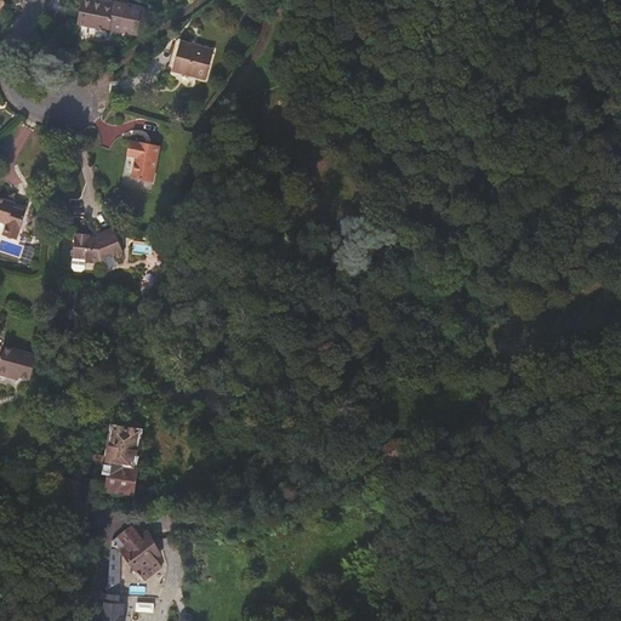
[(104,3),(90,0),(83,0),(80,11),(78,24),(109,30),(120,32),(137,35),(147,28),(149,17),(143,6),(126,4),(115,1),(114,9),(104,6),(104,3)]
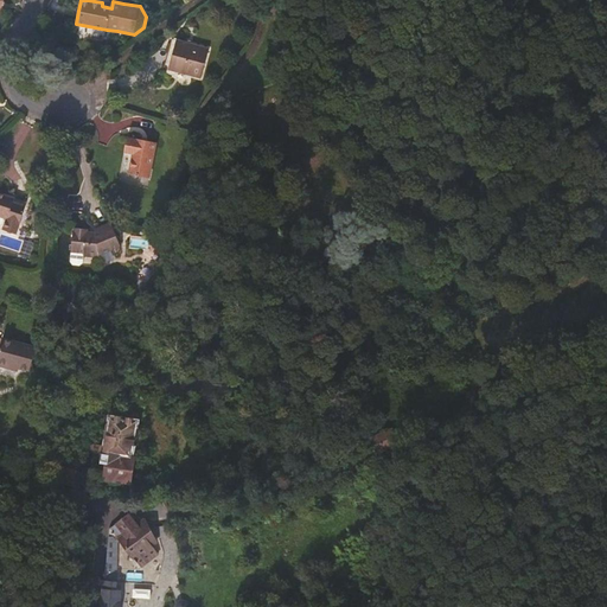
[(209,49),(177,39),(172,38),(168,53),(165,68),(202,78),(209,49)]
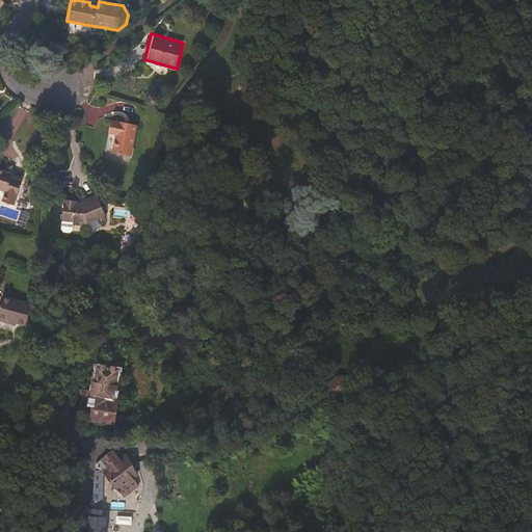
[(120,123),(112,121),(110,127),(109,133),(116,135),(113,153),(131,157),(137,125),(120,122),(120,123)]
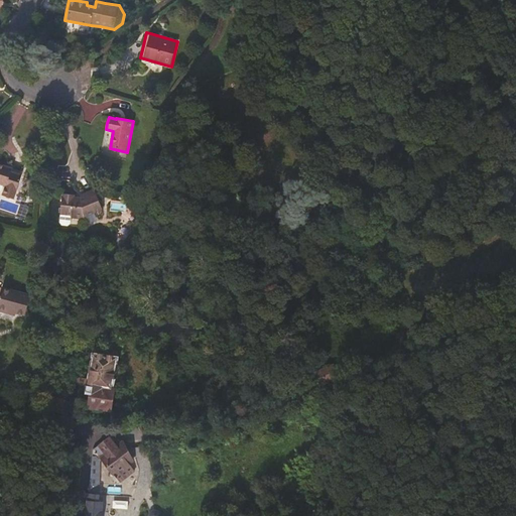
[(0,163),(0,183),(5,185),(3,195),(14,200),(22,175),(11,171),(12,167),(0,163)]
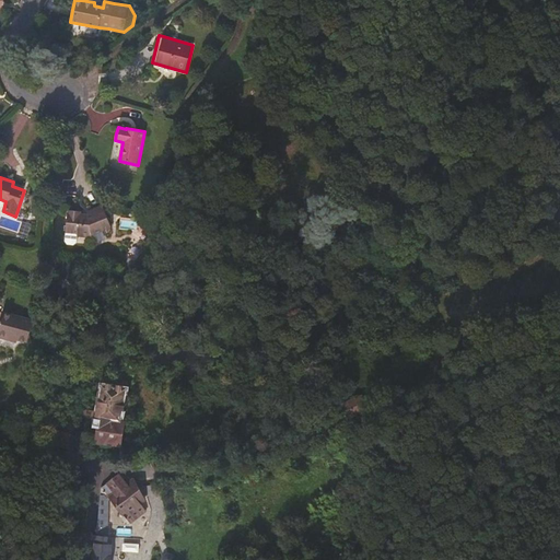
[(74,211),(69,211),(66,242),(68,244),(73,245),(77,243),(77,236),(92,237),(105,233),(104,230),(112,228),(102,206),(88,211),(88,214),(81,213),(81,211),(74,211)]
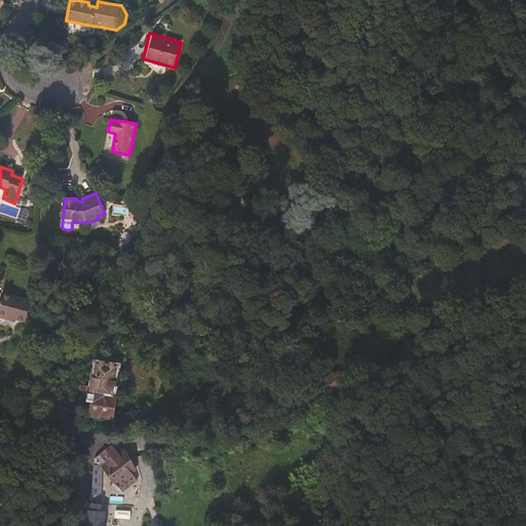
[(31,301),(3,293),(0,302),(0,316),(6,318),(15,322),(16,320),(26,322),(31,301)]
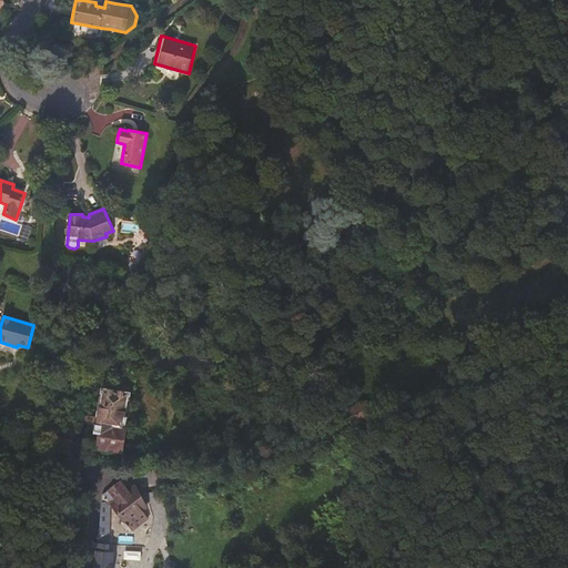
[(104,383),(103,388),(102,388),(97,424),(93,423),(91,439),(93,439),(91,448),(95,448),(100,449),(100,448),(123,450),(128,427),(125,427),(131,392),(129,392),(130,387),(104,383)]
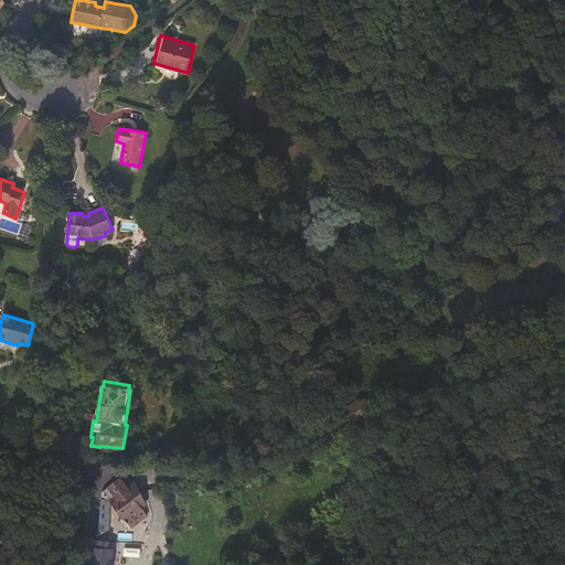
[(141,507),(139,503),(132,493),(126,484),(117,482),(106,489),(114,499),(109,502),(123,522),(141,507)]
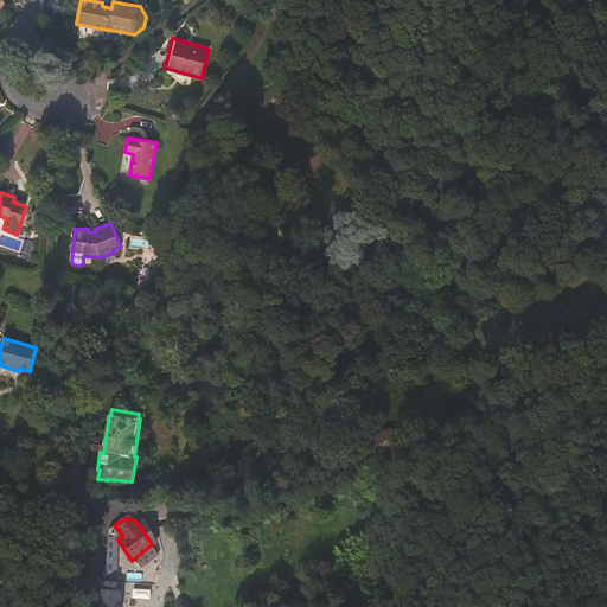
[(109,581),(104,580),(102,606),(116,606),(117,596),(114,596),(114,587),(109,587),(109,581)]
